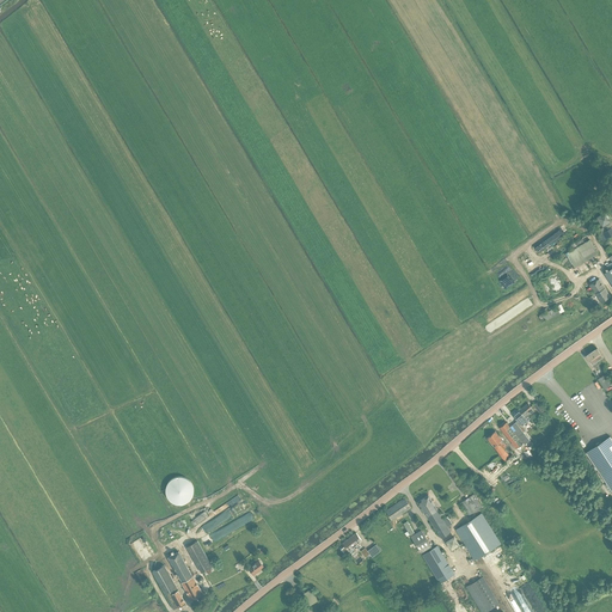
[(601,227),(611,221),(606,212),(597,218),(600,225),(599,225),(600,226),(601,226),(601,227)]
